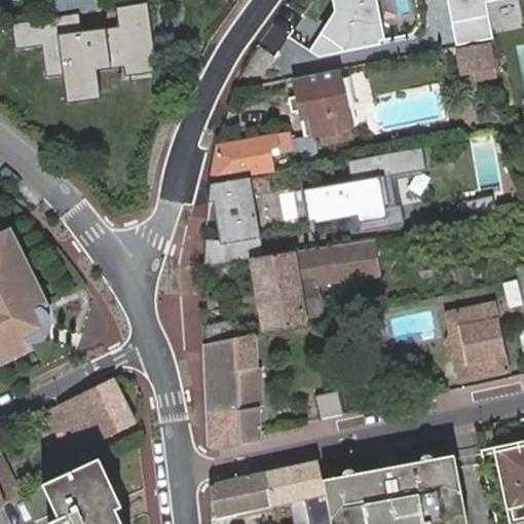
[(78,12),(9,21),(12,48),(41,45),(44,76),(63,73),(67,102),(99,98),(95,69),(123,65),(124,75),(156,71),(147,0),(114,4),(117,25),(80,30),(78,12)]
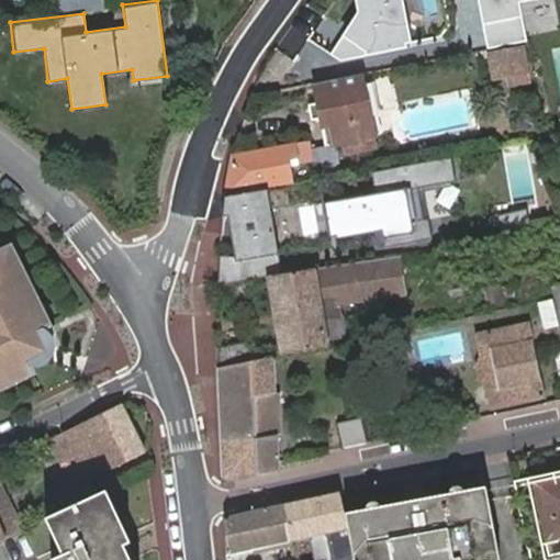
[(66,0),(68,14),(100,9),(98,0),(66,0)]
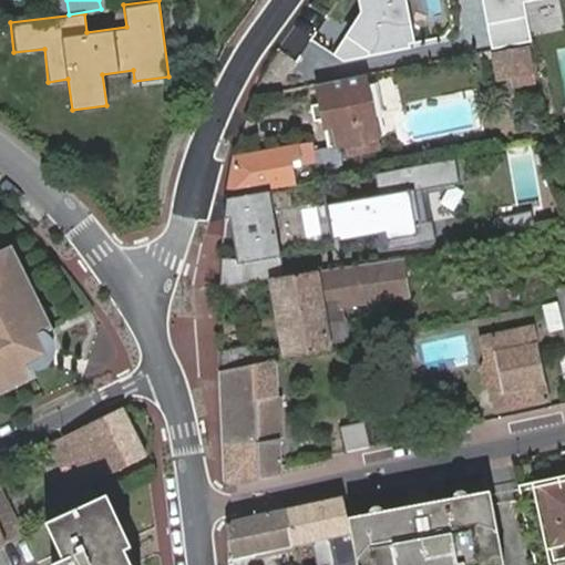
[(357,0),(360,13),(331,53),(343,60),(409,48),(408,43),(414,42),(406,0),(357,0)]
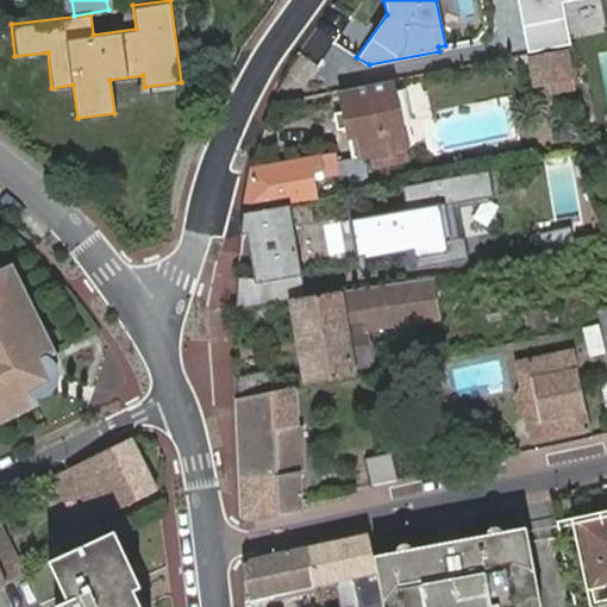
[(517,0),(526,51),(570,43),(564,1),(570,0),(517,0)]
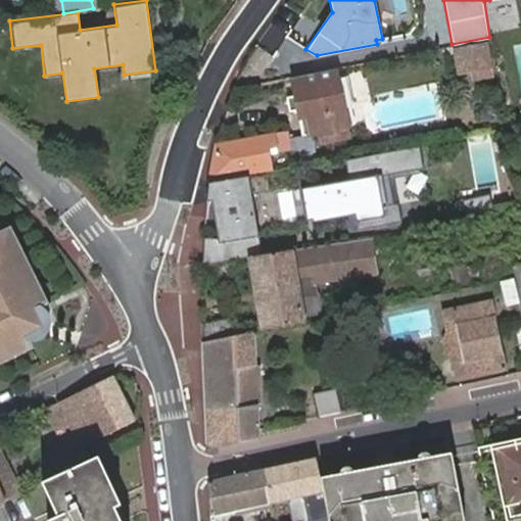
[(493,74),(486,38),(452,44),(439,46),(441,55),(456,53),(459,68),(473,66),(475,77),(493,74)]
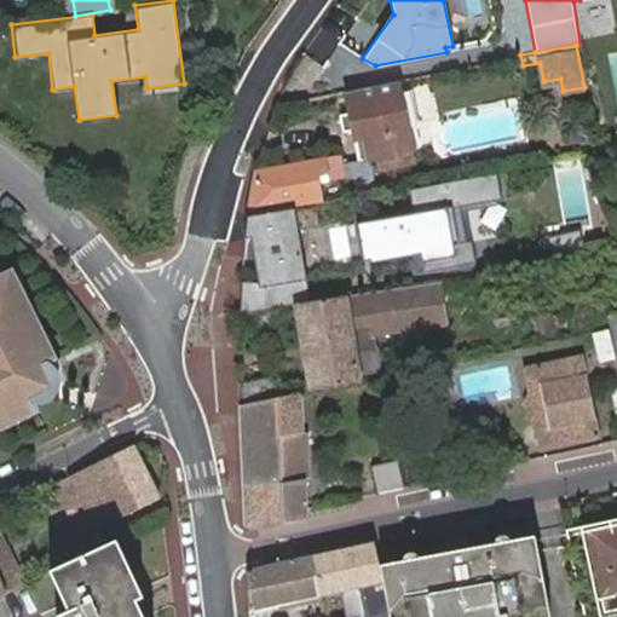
[(399,90),(397,79),(346,87),(358,156),(379,154),(381,166),(414,160),(411,146),(408,128),(416,127),(420,126),(414,93),(409,94),(408,88),(399,90)]
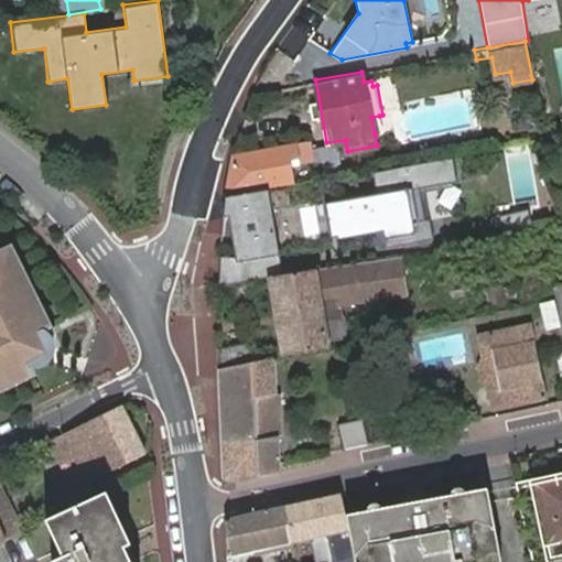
[(382,132),(379,116),(371,117),(375,133),(382,132)]
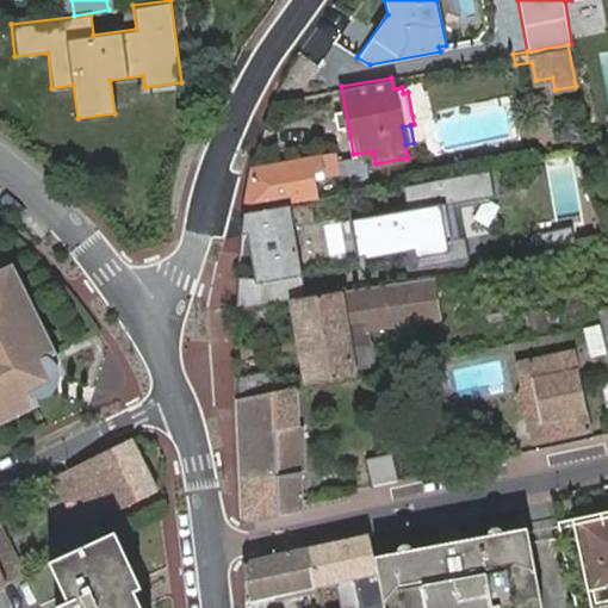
[(320,177),(336,173),(332,152),(248,169),(240,211),(314,196),(308,172),(318,171),(320,177)]
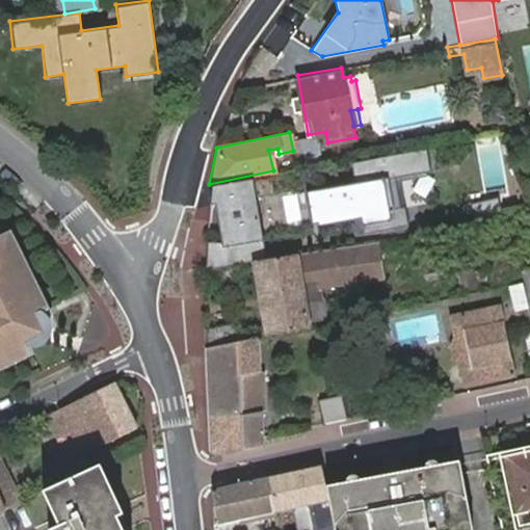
[(433,199),(425,151),(348,163),(351,183),(305,190),(310,227),(360,218),(362,232),(404,224),(401,204),(433,199)]
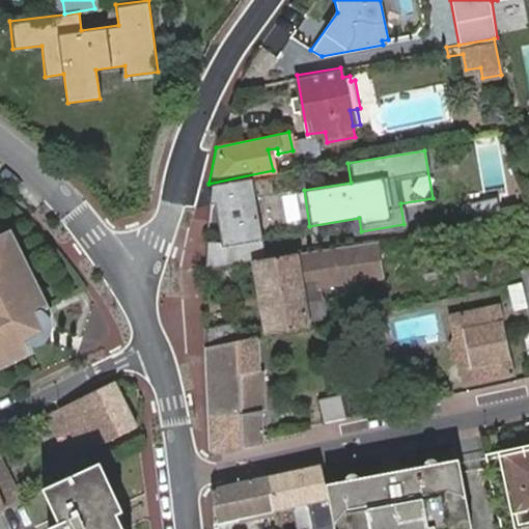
[(211,186),(209,204),(215,204),(220,241),(206,241),(204,269),(265,259),(252,178),(211,186)]
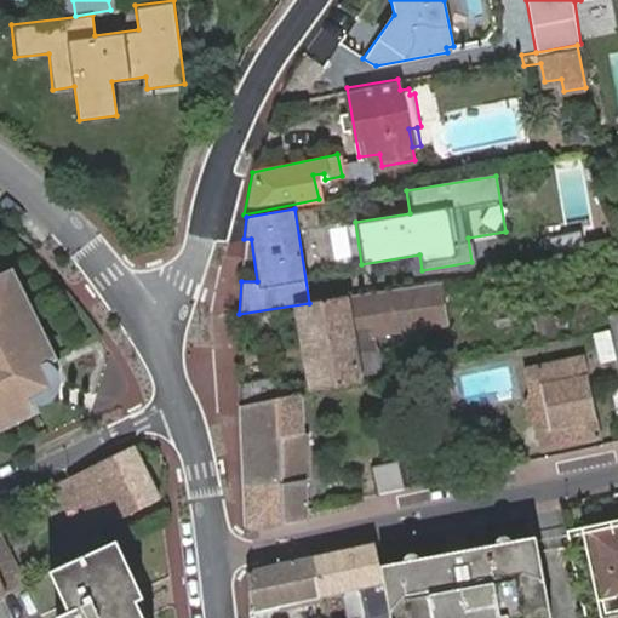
[(550,258),(582,252),(576,232),(547,238),(550,258)]
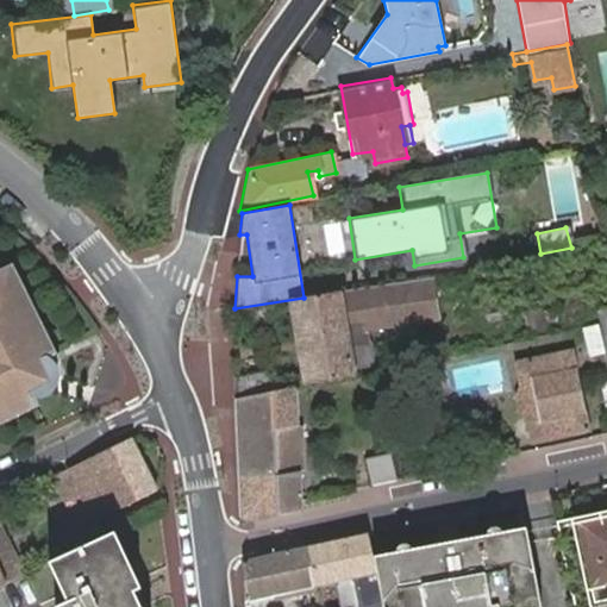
[(10,264),(0,268),(8,285),(18,281),(10,264)]
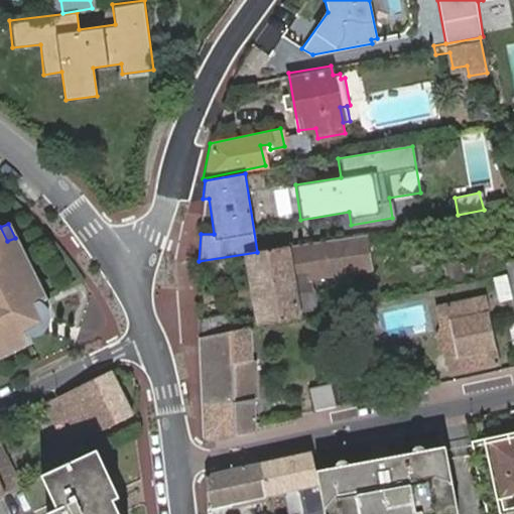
[(0,354),(1,354),(0,352),(0,344),(25,333),(25,332),(29,333),(31,333),(33,333),(34,333),(36,332),(39,331),(41,330),(43,327),(44,326),(45,325),(46,320),(47,318),(47,317),(47,314),(47,312),(46,310),(45,308),(44,306),(42,304),(41,303),(38,301),(36,300),(35,299),(23,275),(31,271),(15,238),(7,241),(0,227),(0,354)]
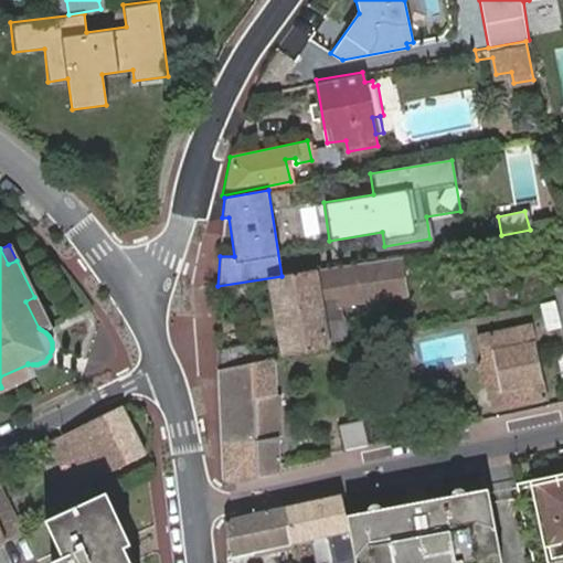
[(405,289),(400,255),(312,271),(315,279),(333,276),(338,297),(336,297),(337,304),(405,289)]
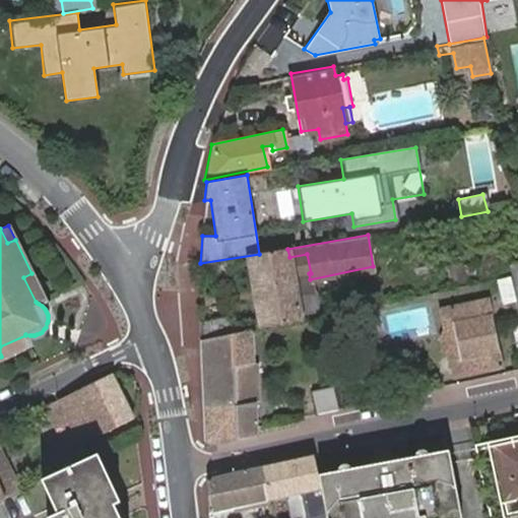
[(289,257),(287,249),(259,254),(249,255),(259,327),(301,320),(297,297),(309,295),(305,274),(309,273),(311,273),(307,254),(289,257)]
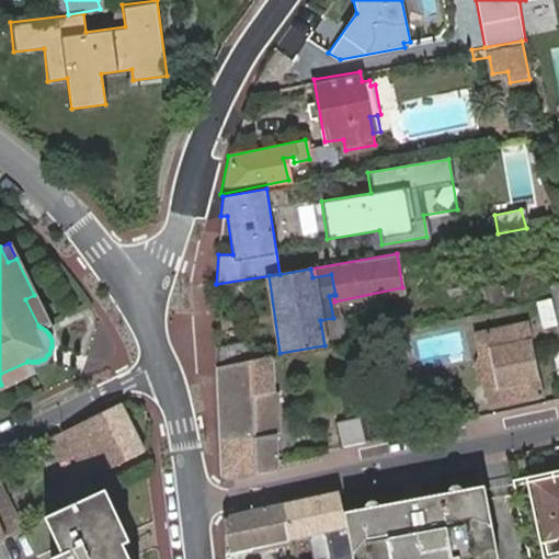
[(558,283),(548,286),(550,294),(551,299),(556,321),(558,337),(558,283)]
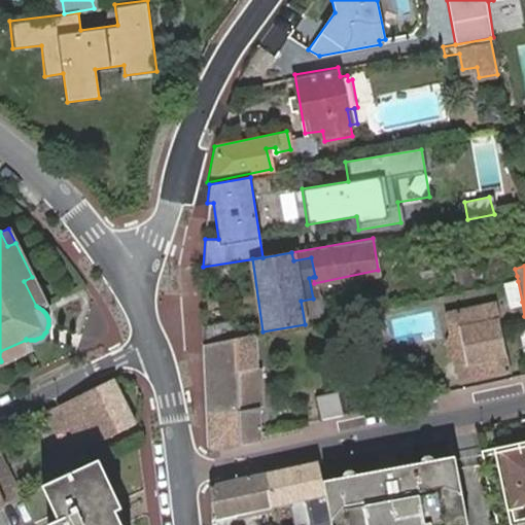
[(32,277),(24,281),(36,306),(44,303),(32,277)]
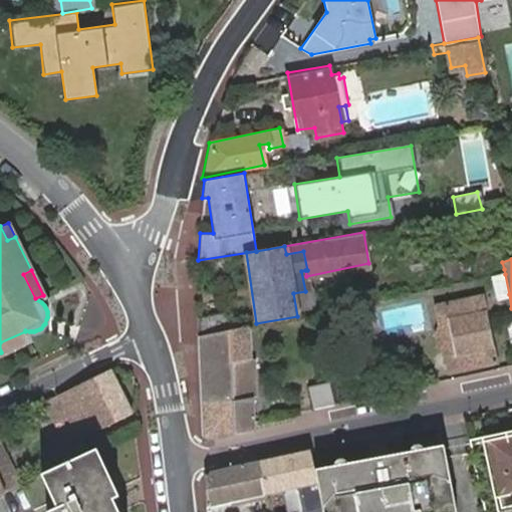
[(509,294),(505,274),(493,276),(497,297),(509,294)]
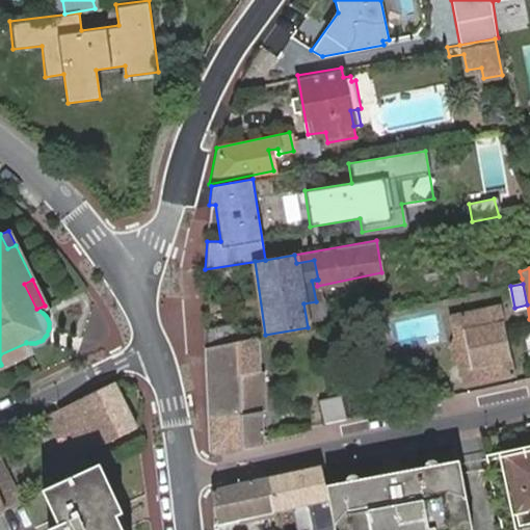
[(489,308),(450,316),(453,339),(450,340),(448,342),(451,362),(458,363),(462,385),(509,374),(497,312),(492,312),(489,308)]
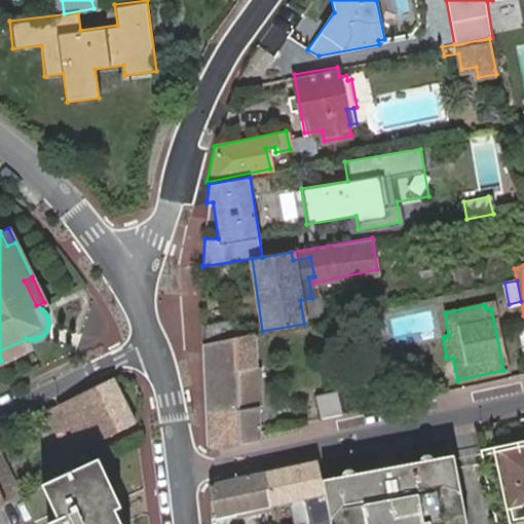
[(233,319),(202,324),(203,341),(236,335),(233,319)]
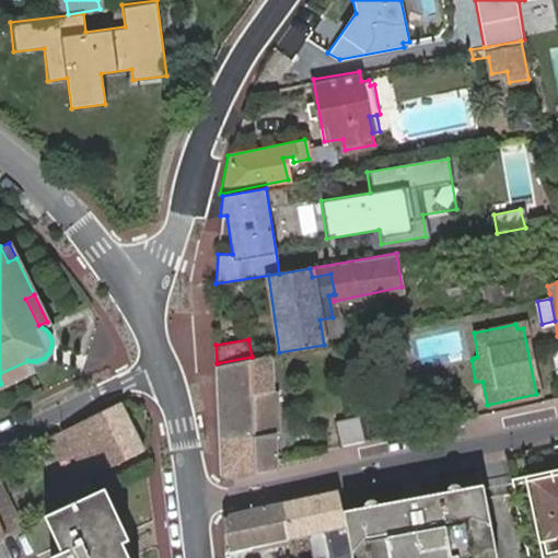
[(275,456),(272,353),(252,357),(217,363),(218,471),(225,476),(276,465),(275,456)]
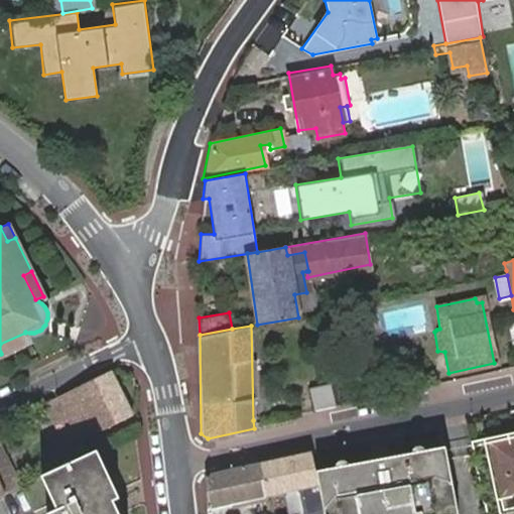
[(0,352),(1,354),(29,341),(25,333),(0,344),(0,352)]
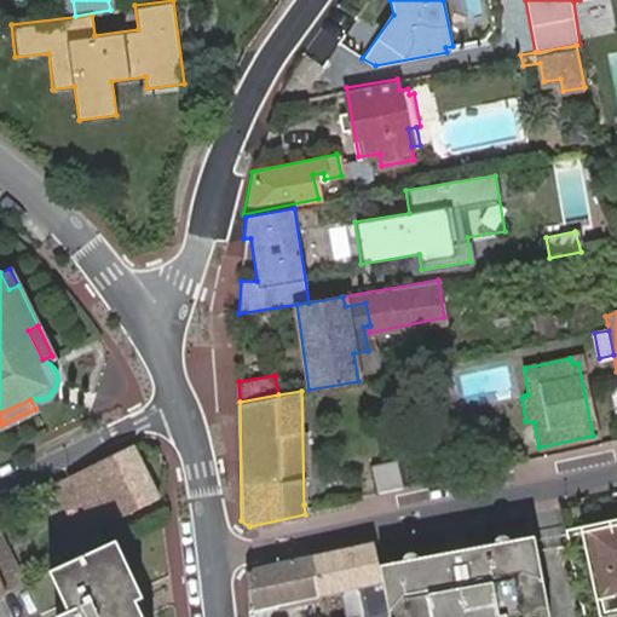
[(159,496),(133,442),(62,477),(68,492),(71,491),(84,517),(81,518),(88,531),(159,496)]
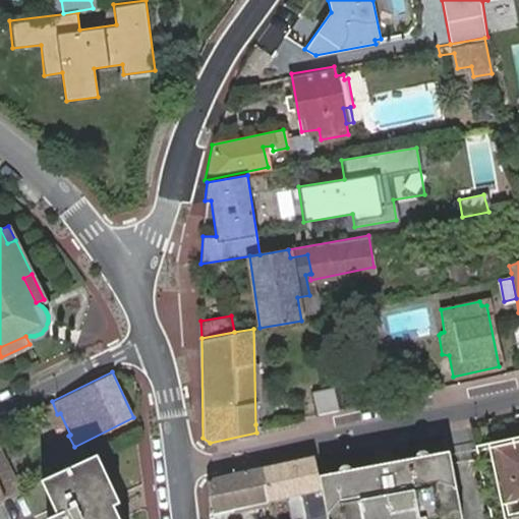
[(315,412),(337,407),(332,386),(311,391),(315,412)]
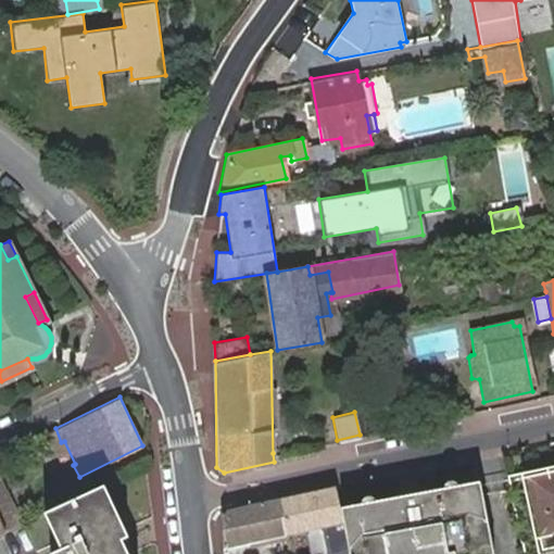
[(553,467),(524,474),(541,553),(545,553),(553,552),(553,467)]
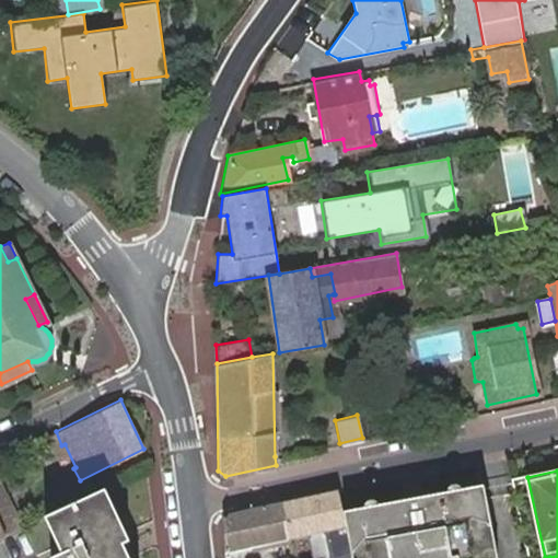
[(0,525),(4,534),(22,526),(0,480),(0,525)]
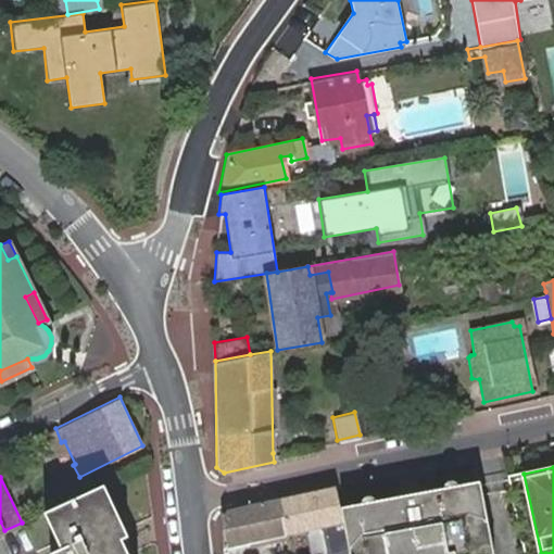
[(340,507),(342,521),(347,553),(433,553),(490,544),(478,481),(433,490),(436,502),(426,503),(425,499),(401,502),(402,508),(390,510),(389,498),(340,507)]
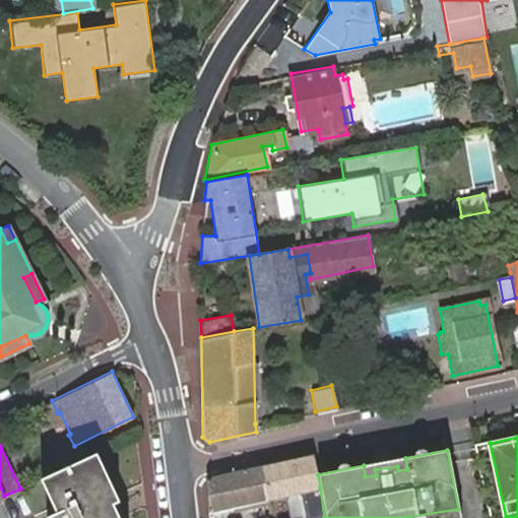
[(205,478),(207,511),(320,488),(318,474),(314,454),(205,478)]
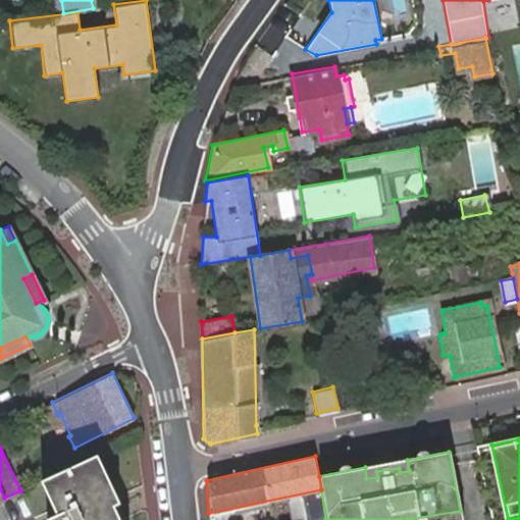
[(92,457),(43,480),(61,517),(54,519),(114,519),(109,508),(116,506),(92,457)]
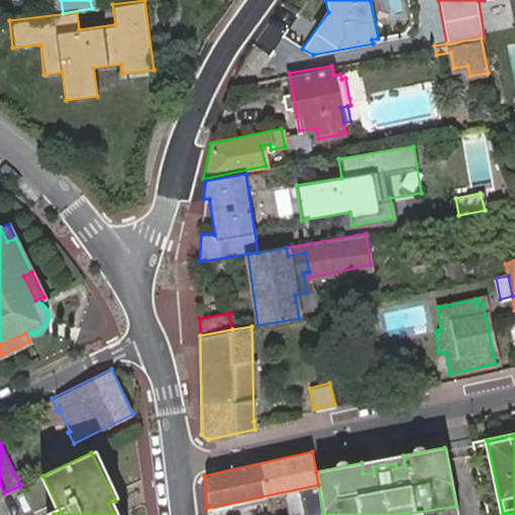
[(403,455),(362,462),(363,474),(374,473),(373,467),(395,464),(396,468),(405,467),(403,455)]
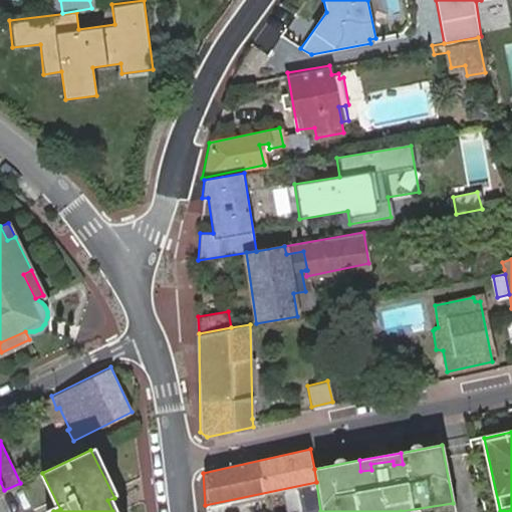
[(401,511),(446,511),(454,511),(453,503),(401,511)]
